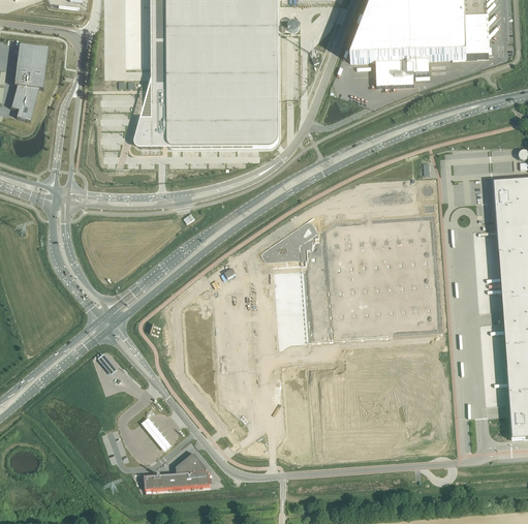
[(135,136),(135,137),(135,139),(135,140),(135,141),(136,142),(136,143),(137,143),(138,144),(140,144),(141,144),(162,144),(162,142),(167,142),(167,143),(168,144),(169,144),(171,145),(172,145),(173,145),(224,145),(267,145),(269,145),(271,144),(273,143),(274,142),(276,141),(277,139),(278,136),(278,134),(278,132),(277,0),(150,0),(151,103),(151,104),(152,104),(152,105),(153,105),(154,106),(154,116),(141,116),(135,136)]
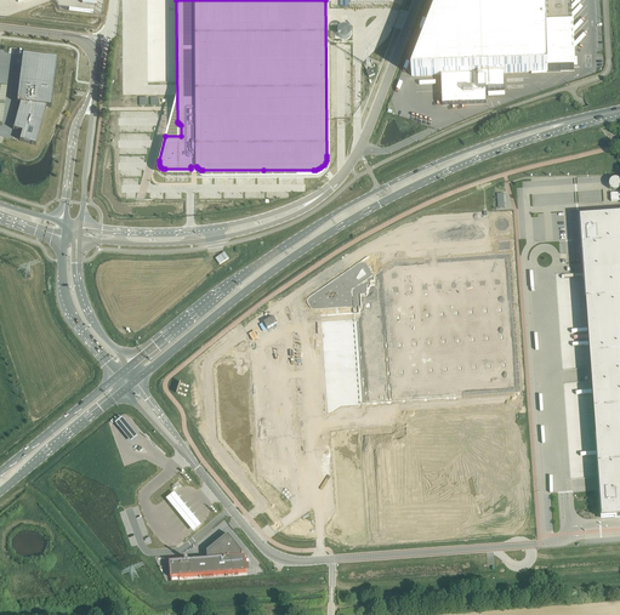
[(437,0),(410,70),(441,69),(441,100),(485,98),(485,96),(485,85),(504,85),(504,67),(573,64),(569,0),(437,0)]
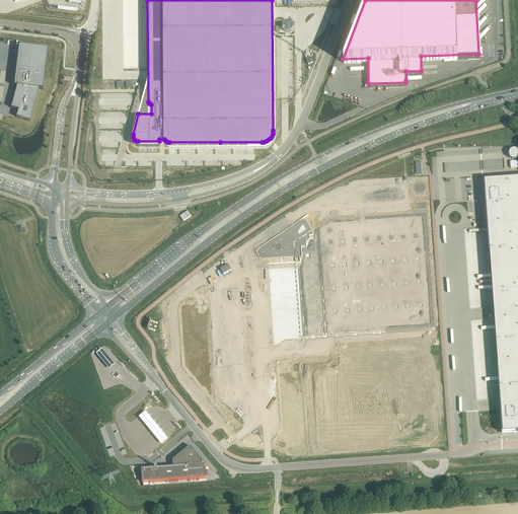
[(10,102),(9,103),(17,105),(15,113),(29,117),(29,116),(28,116),(38,84),(42,85),(43,77),(43,76),(43,75),(43,73),(44,70),(47,45),(17,41),(12,81),(16,81),(10,102)]
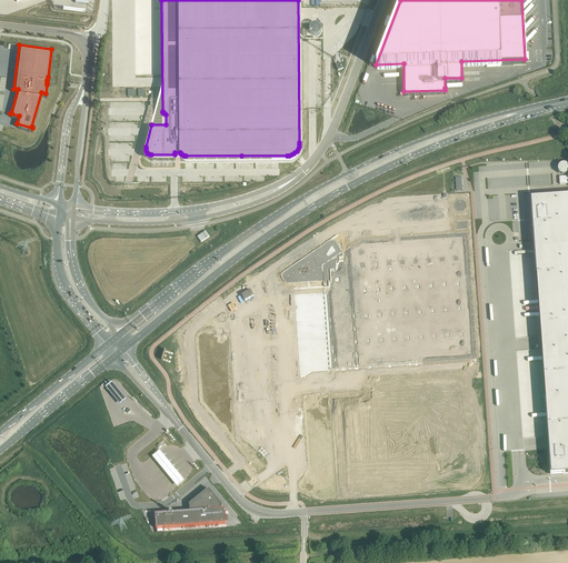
[(567,190),(544,192),(530,193),(531,208),(531,211),(532,220),(548,443),(549,451),(549,455),(550,470),(564,469),(567,468),(567,190)]
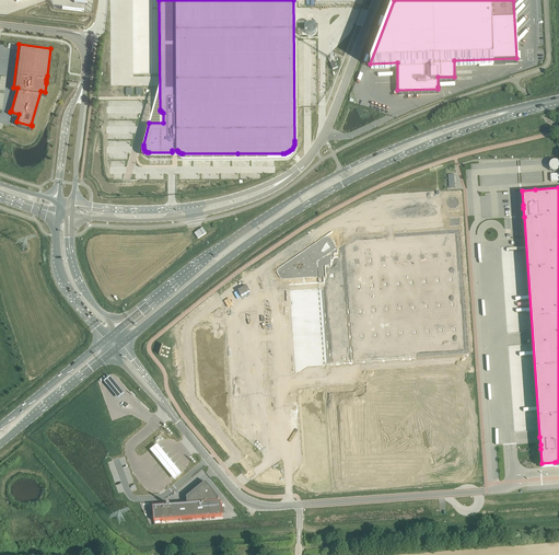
[(458,212),(447,212),(449,221),(458,221),(458,212)]
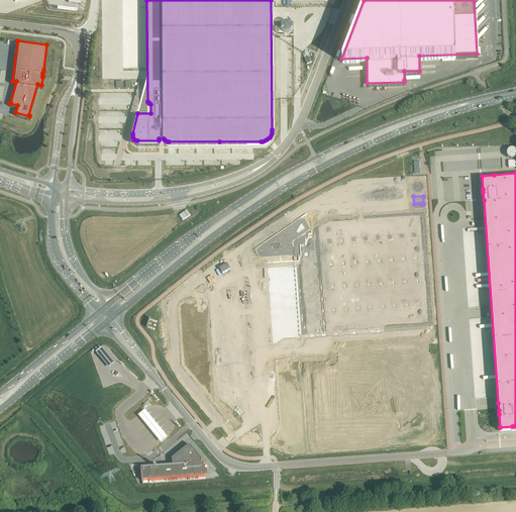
[(251,244),(251,245),(251,246),(251,247),(251,248),(252,249),(254,253),(255,254),(256,254),(258,256),(259,256),(260,257),(261,257),(280,254),(280,256),(280,258),(293,257),(299,331),(432,322),(423,206),(411,207),(411,206),(410,206),(410,204),(408,204),(408,205),(372,207),(371,207),(335,210),(333,210),(326,211),(324,212),(321,214),(313,220),(306,209),(306,208),(305,207),(304,207),(303,207),(303,208),(302,208),(253,239),(252,240),(252,241),(251,242),(251,244)]
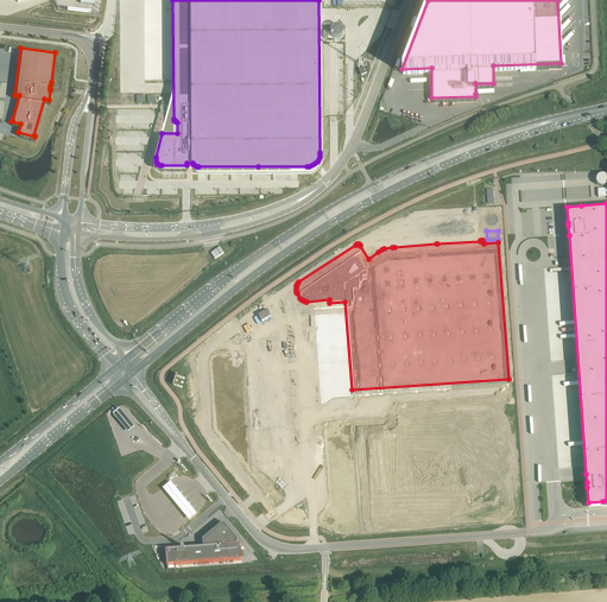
[(560,368),(550,369),(554,409),(557,409),(560,405),(562,405),(562,401),(562,398),(564,398),(564,393),(558,390),(557,390),(556,385),(558,382),(554,382),(551,381),(556,375),(560,375),(560,372),(560,368)]
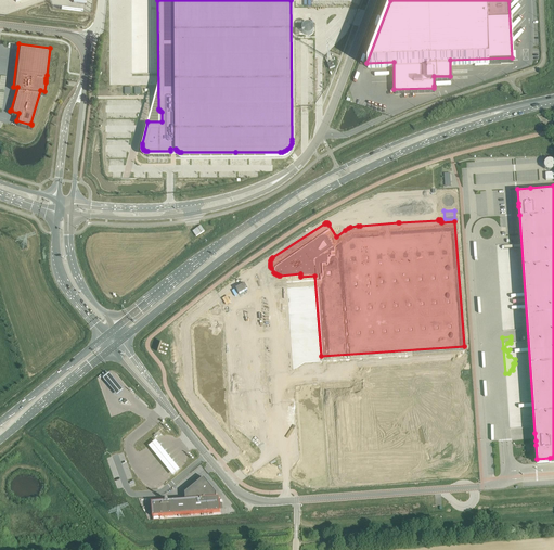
[(121,387),(107,370),(101,375),(116,392),(121,387)]
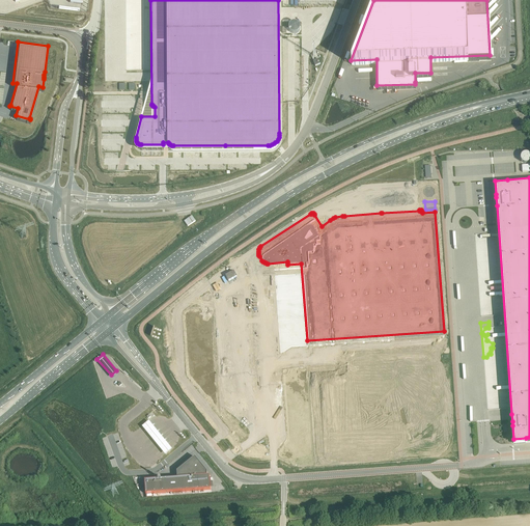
[(170,446),(147,418),(140,424),(163,451),(170,446)]
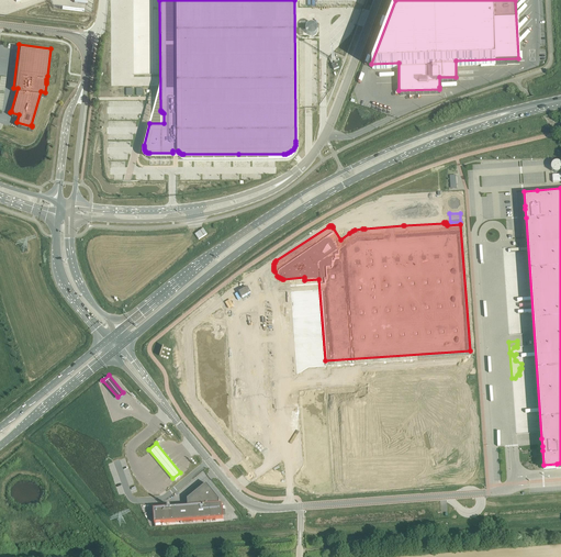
[(187,501),(153,503),(154,519),(222,513),(221,499),(219,499),(217,494),(205,478),(186,494),(187,501)]
